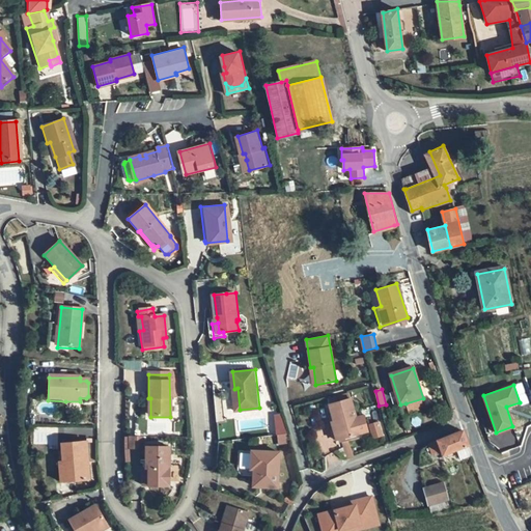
[(336,442),(367,431),(362,416),(356,418),(350,398),(329,406),(334,422),(330,423),(336,442)]
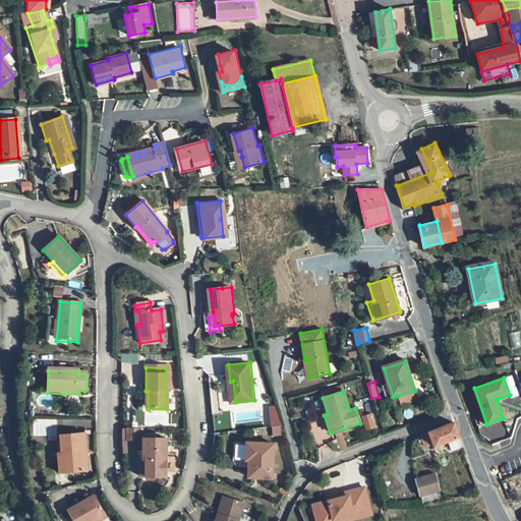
[(415,391),(398,396),(402,406),(418,401),(415,391)]
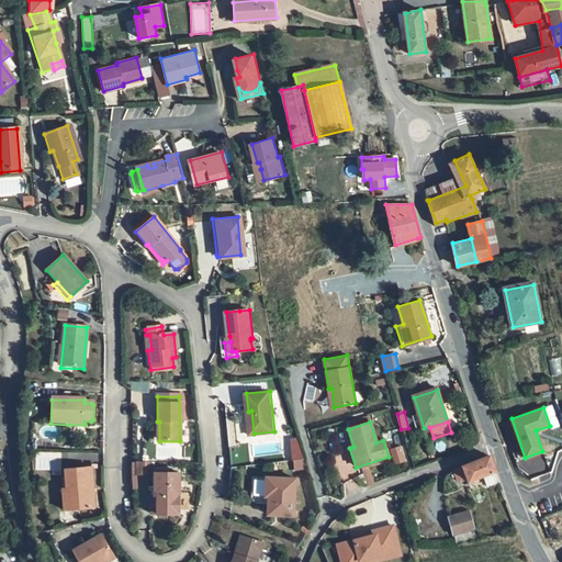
[(298,438),(289,440),(293,462),(303,461),(298,438)]
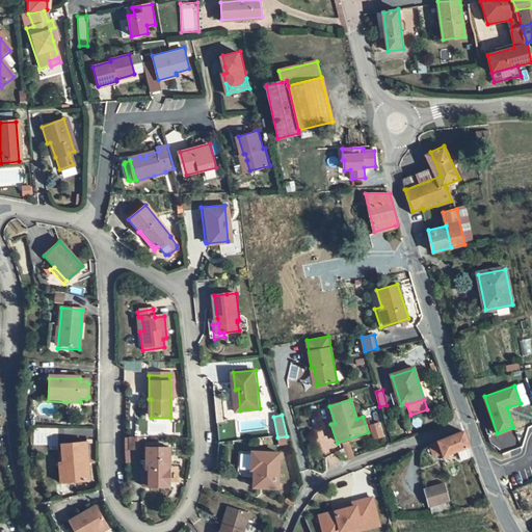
[(379,423),(370,426),(374,440),(383,437),(379,423)]
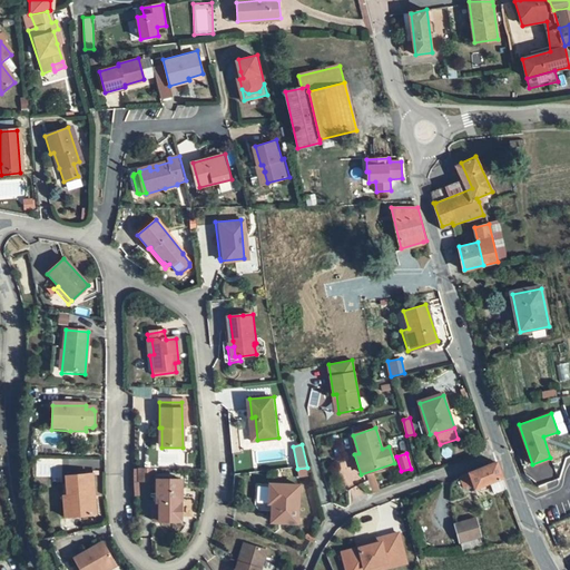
[(501,478),(495,463),(459,474),(462,485),(473,482),(475,487),(491,482),(501,478)]
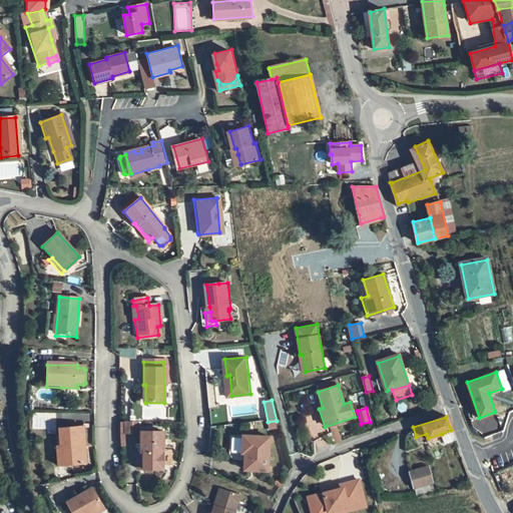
[(136,423),(124,423),(124,434),(136,434),(136,423)]
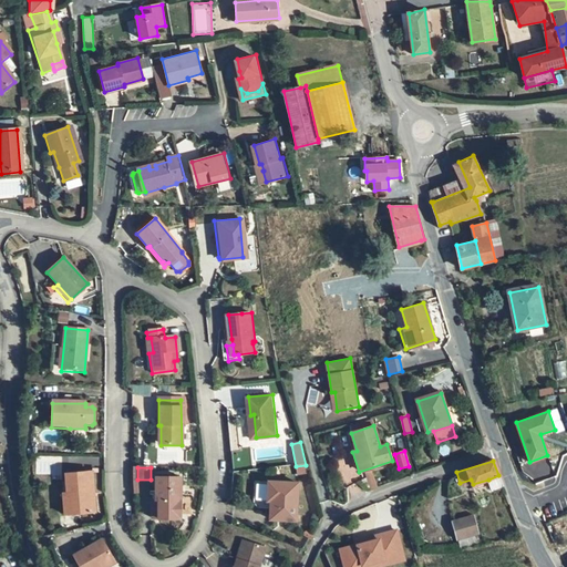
[(69,495),(72,494),(73,514),(95,512),(92,472),(66,473),(69,495)]
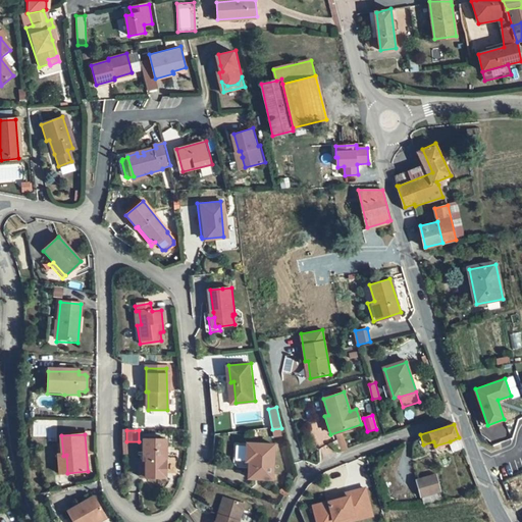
[(462,446),(459,437),(450,441),(452,449),(462,446)]
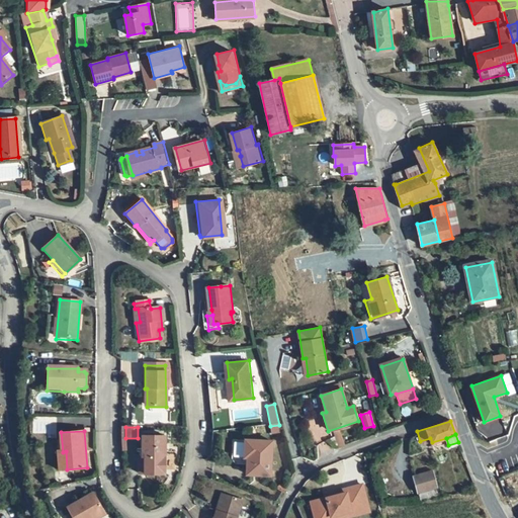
[(143,437),(144,459),(147,459),(147,475),(166,475),(165,437),(143,437)]
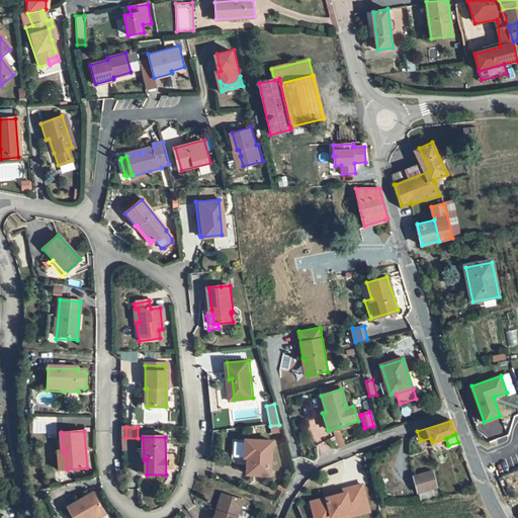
[(245,447),(249,447),(248,455),(247,471),(270,472),(272,440),(246,439),(245,447)]
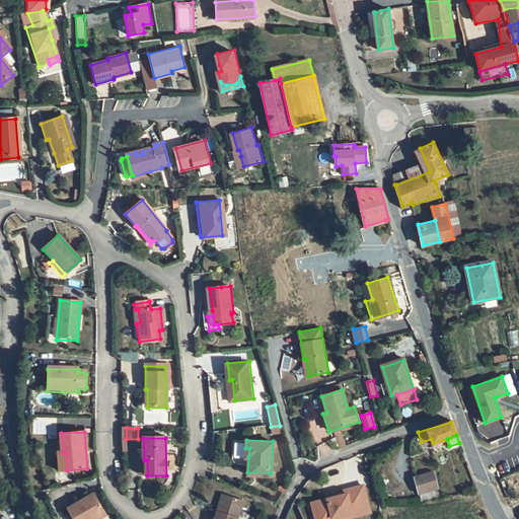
[(60,471),(67,470),(66,452),(63,453),(59,453),(60,471)]
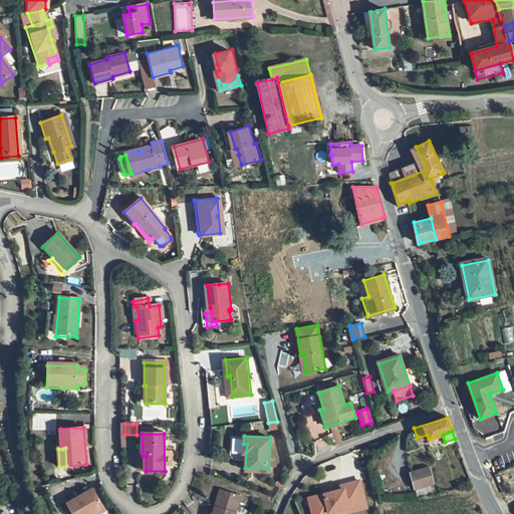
[(431,468),(412,475),(416,487),(435,480),(431,468)]
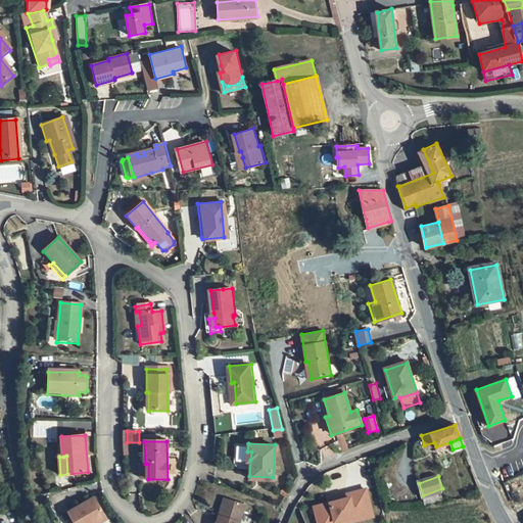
[(313,506),(317,518),(321,517),(328,521),(339,518),(340,520),(371,514),(364,488),(334,496),(335,501),(328,502),(313,506)]
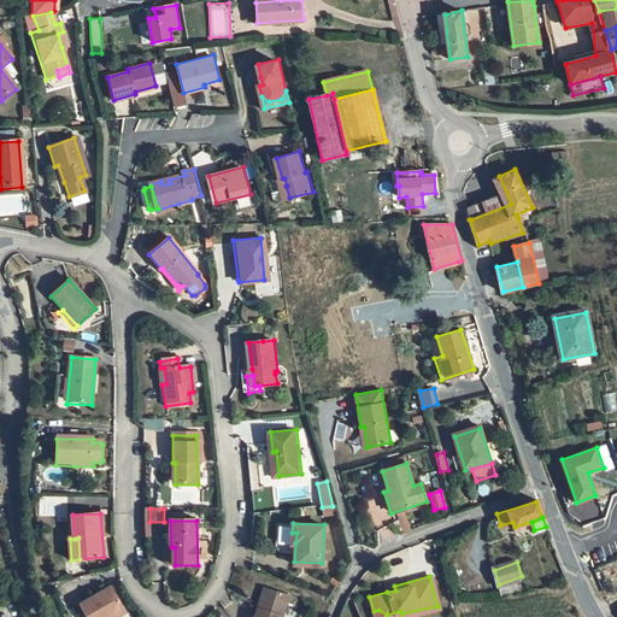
[(499,585),(503,594),(527,591),(522,576),(499,585)]
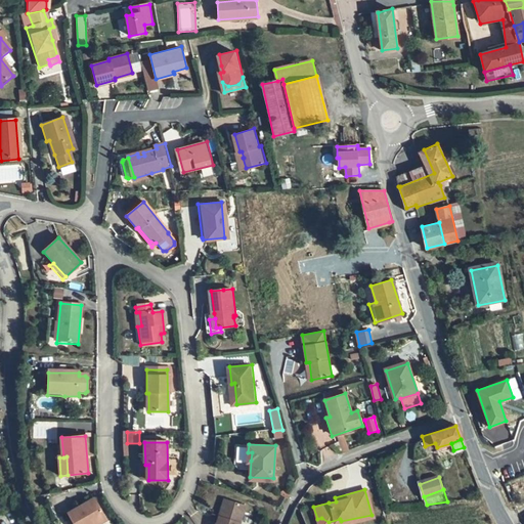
[(96,499),(69,515),(73,523),(99,523),(107,520),(96,499)]
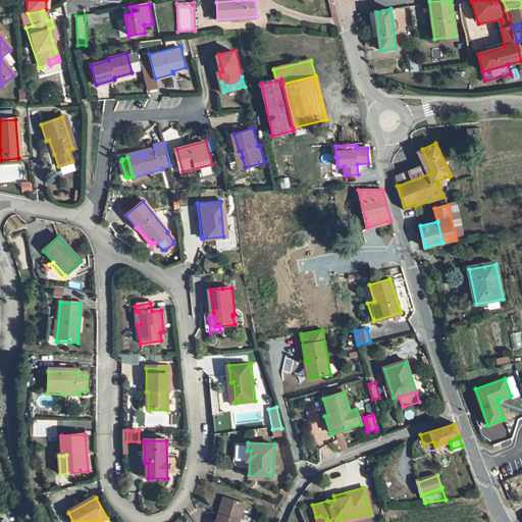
[(242,521),(248,504),(230,499),(225,514),(222,513),(219,521),(242,521)]
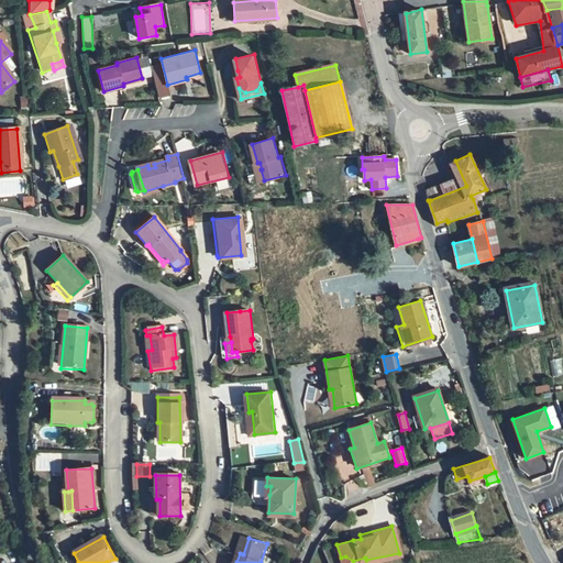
[(366,560),(366,562),(368,562),(399,555),(399,553),(366,560)]
